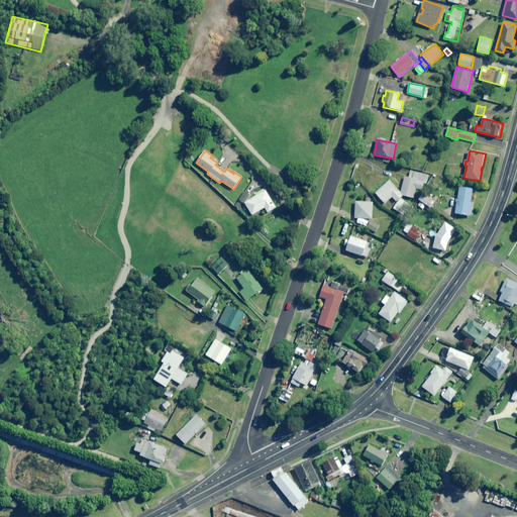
[(428,176),(410,171),(408,178),(405,177),(401,192),(390,180),(376,193),(385,203),(392,197),(398,203),(394,207),(400,214),(409,205),(401,197),(403,195),(414,198),(416,189),(423,191),(425,183),(426,184),(428,176)]
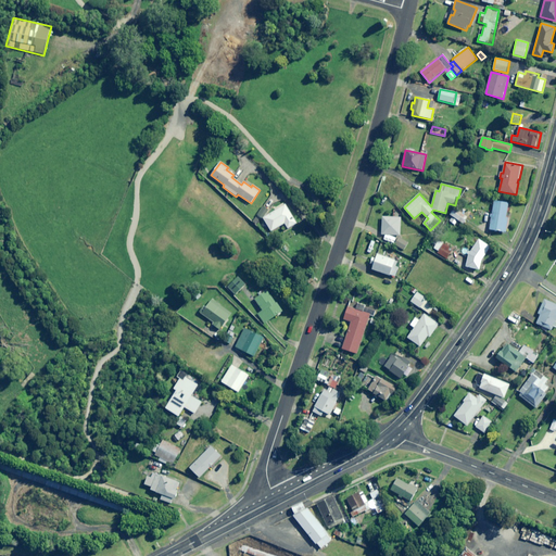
[(512,204),(509,203),(494,201),(492,214),(490,214),(490,217),(491,218),(489,230),(507,234),(509,218),(507,217),(508,212),(510,212),(512,204)]
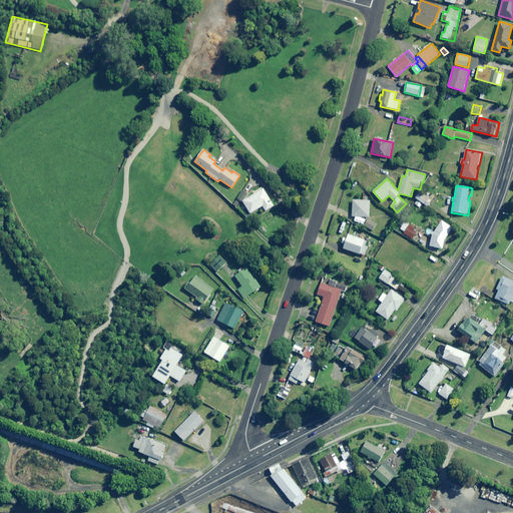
[(277,205),(264,188),(243,203),(251,213),(263,205),(267,212),(277,205)]
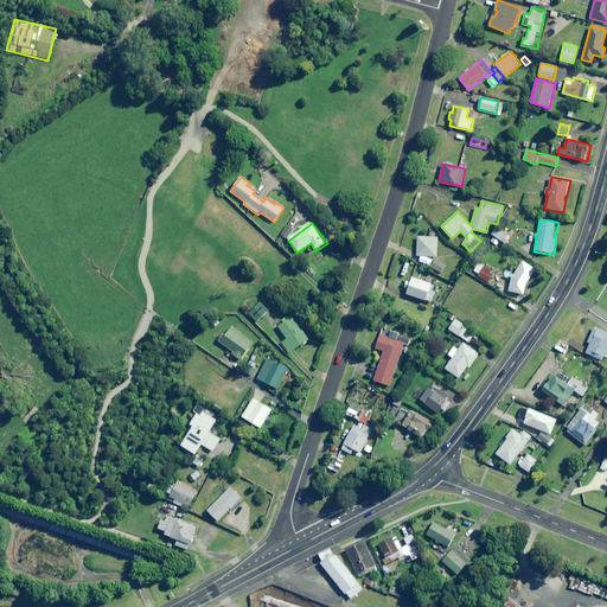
[(294,228),(287,224),(281,235),(287,240),(294,228)]
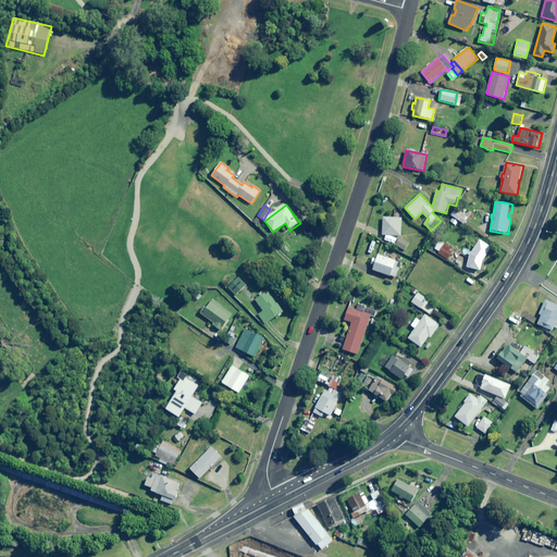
[(453,217),(458,221),(463,225),(468,218),(455,209),(450,215),(453,217)]
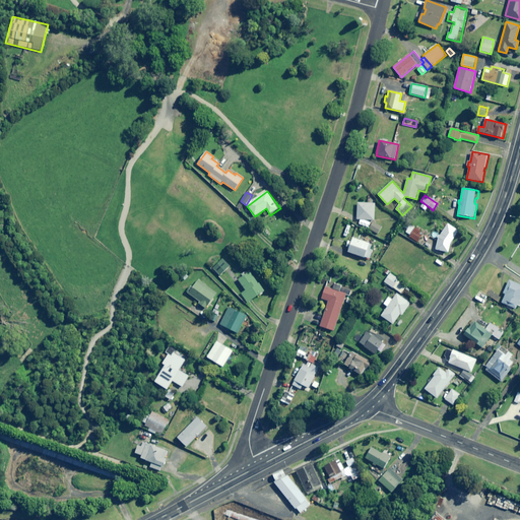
[(428,206),(423,202),(419,207),(425,211),(428,206)]
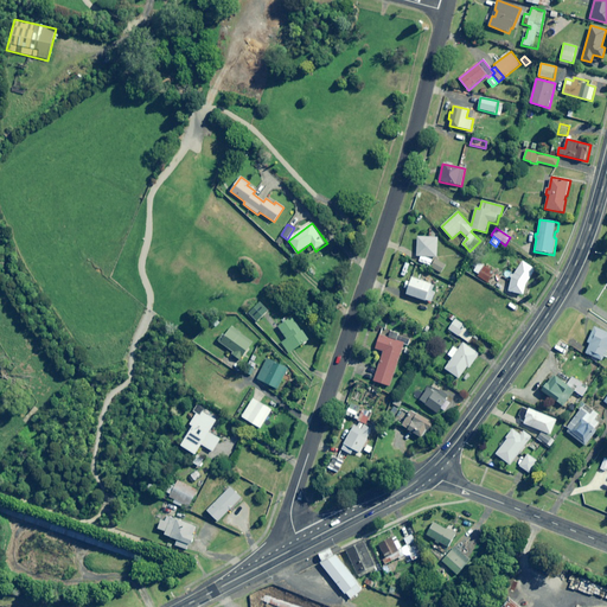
[(438,238),(419,237),(417,256),(436,257),(438,238)]
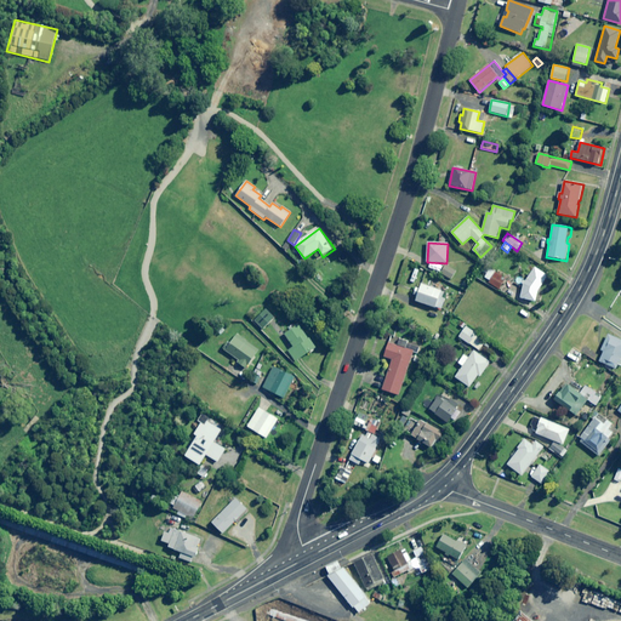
[(456,272),(445,266),(442,274),(453,280),(456,272)]
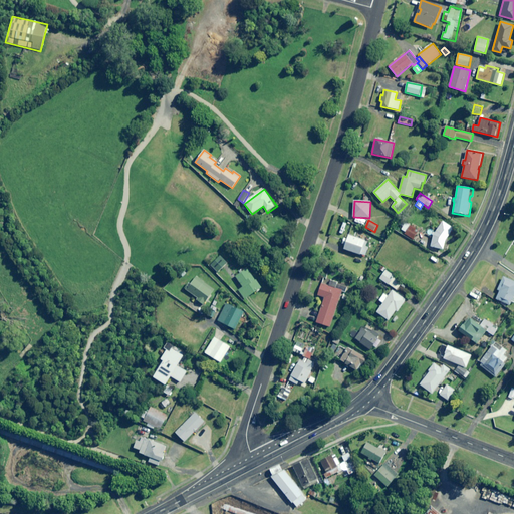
[(433,232),(432,235),(433,236),(431,247),(444,249),(445,241),(453,228),(443,221),(435,233),(433,232)]
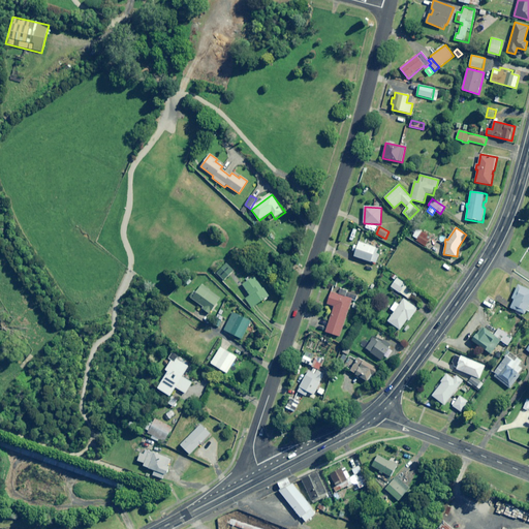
[(417,228),(412,237),(416,240),(416,241),(426,247),(432,237),(417,228)]
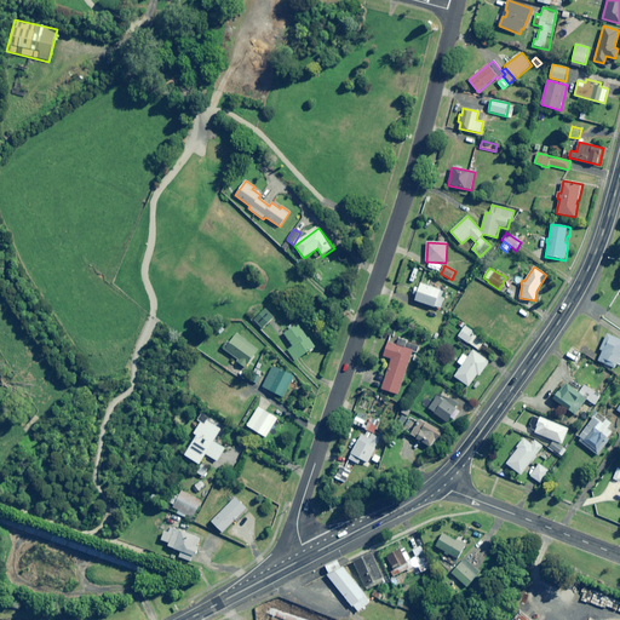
[(446,292),(420,283),(419,288),(415,287),(413,293),(417,294),(415,300),(441,309),(445,298),(446,292)]
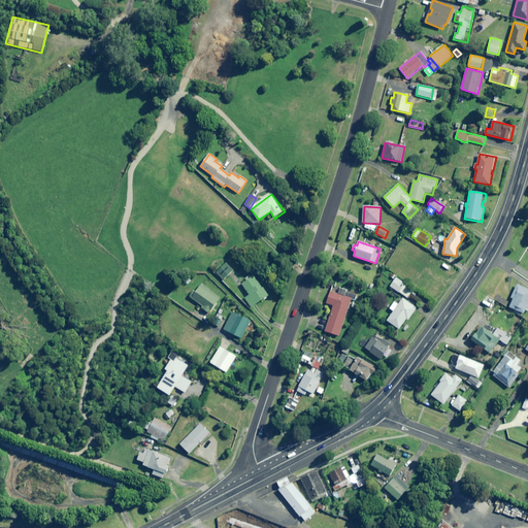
[(234,270),(226,262),(221,266),(223,268),(217,273),(224,281),(234,270)]
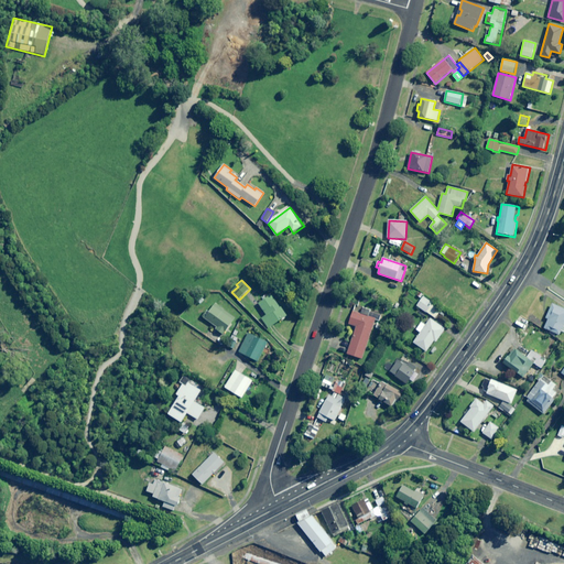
[(286,316),(272,294),(258,303),(267,315),(261,318),(268,328),(272,326),(286,316)]
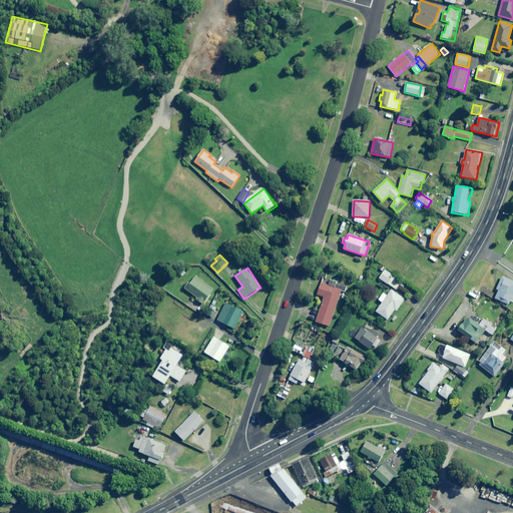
[(388,285),(396,290),(401,282),(393,277),(394,276),(385,270),(379,279),(388,285)]
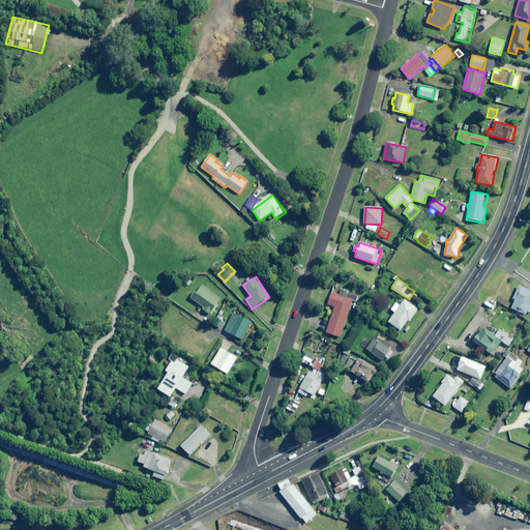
[(189,297),(192,298),(204,307),(202,308),(209,315),(221,299),(201,285),(196,292),(195,291),(189,297)]
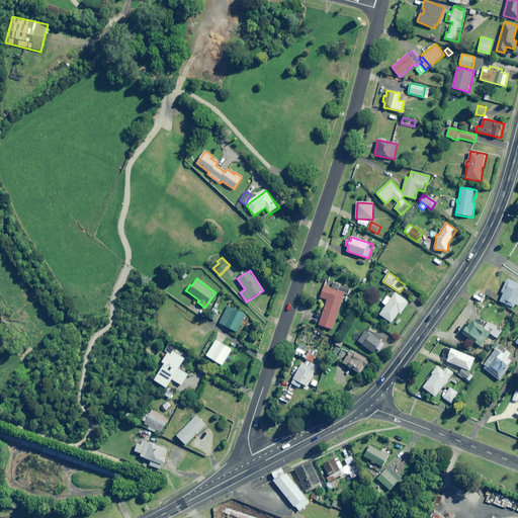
[(517,283),(507,279),(501,292),(504,293),(500,301),(514,308),(516,304),(517,305),(517,283)]
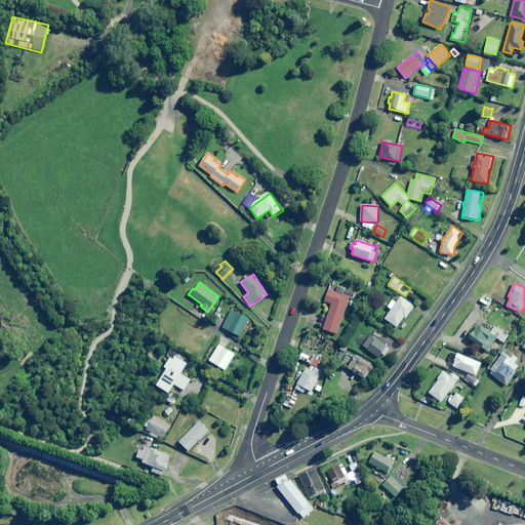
[(337,334),(350,298),(353,299),(356,292),(352,291),(337,286),(335,292),(328,289),(325,301),(331,305),(323,330),(337,334)]
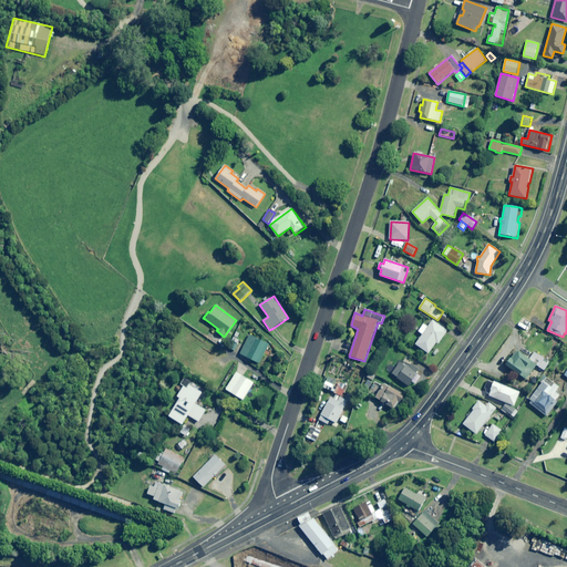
[(447,331),(433,320),(429,327),(424,323),(419,331),(422,334),(415,344),(429,353),(436,342),(439,344),(447,331)]
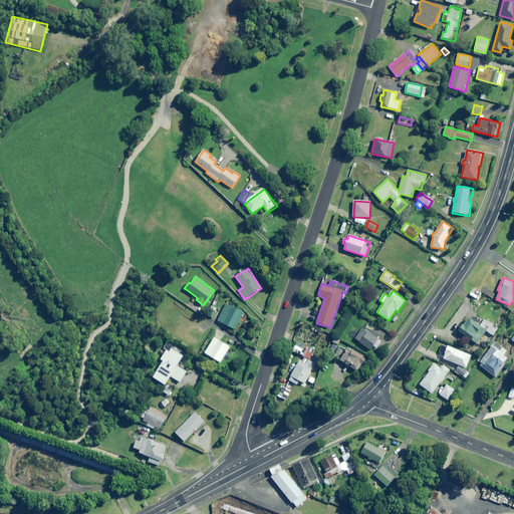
[(244,312),(226,303),(217,320),(235,329),(244,312)]
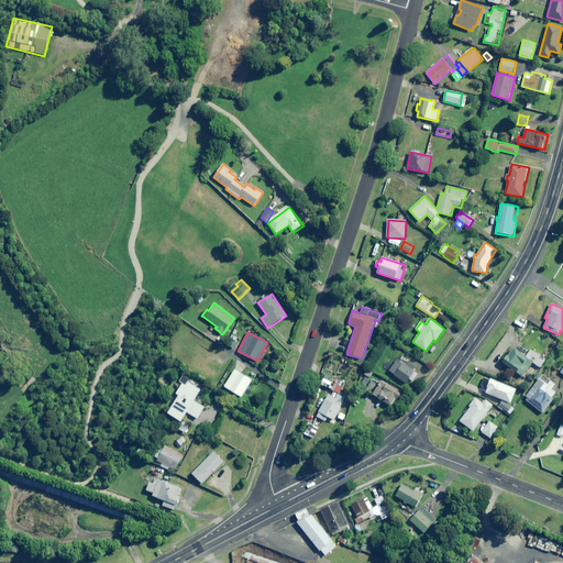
[(526,357),(526,356),(515,348),(508,356),(507,355),(501,362),(522,377),(533,363),(526,357)]
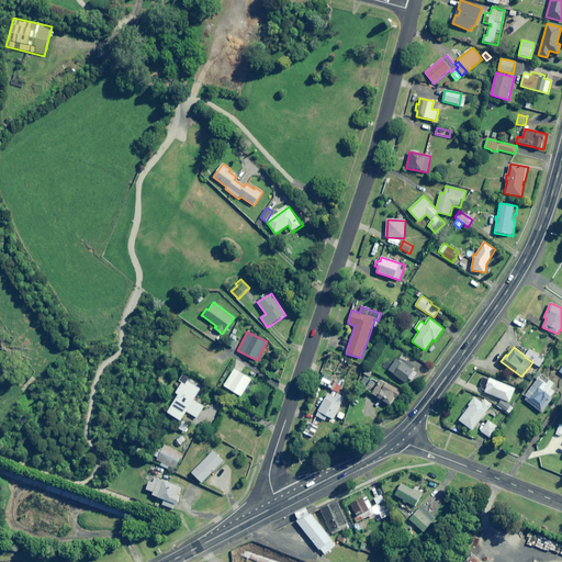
[(525,357),(532,362),(539,368),(544,359),(530,349),(526,356),(525,356),(525,357)]
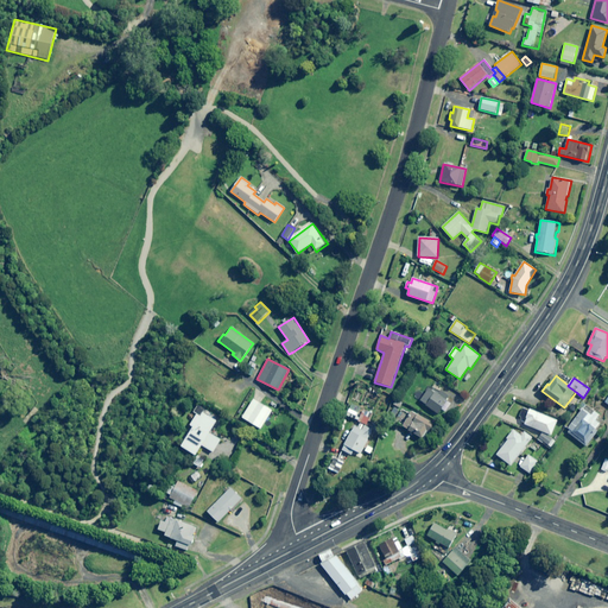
[(439,396),(430,388),(424,396),(419,392),(416,397),(438,415),(442,410),(445,411),(450,404),(445,401),(449,397),(443,391),(439,396)]
